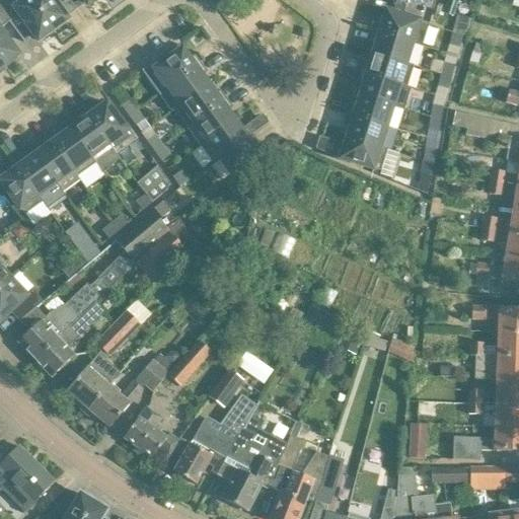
[(0,0),(0,9),(9,22),(19,15),(38,42),(41,39),(42,41),(54,32),(55,34),(55,33),(30,0),(0,0)]
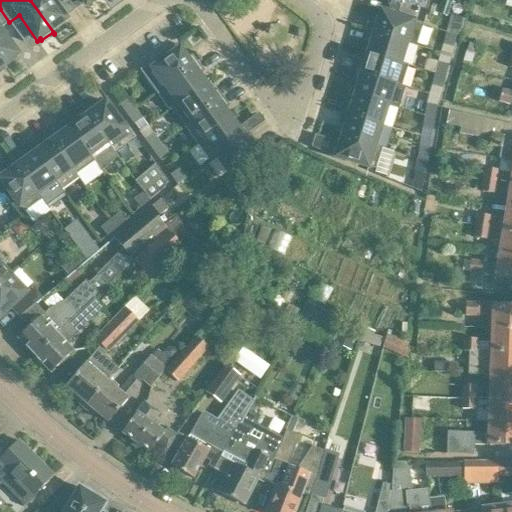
[(30,0),(54,33),(55,33),(54,31),(65,23),(64,22),(66,19),(52,0),(30,0)]
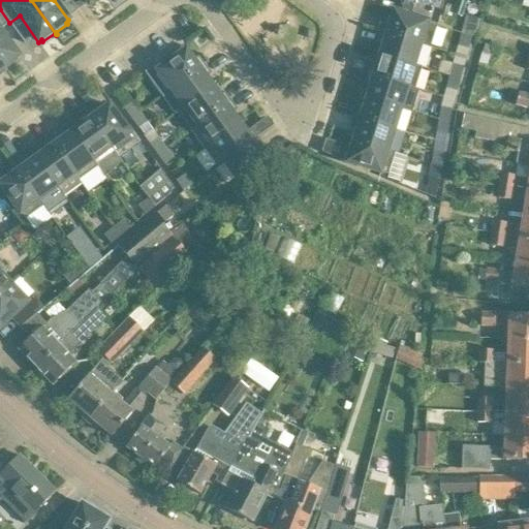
[(409,18),(436,26),(443,2),(442,0),(399,0),(400,1),(402,1),(403,4),(410,2),(412,7),(409,17),(409,18)]
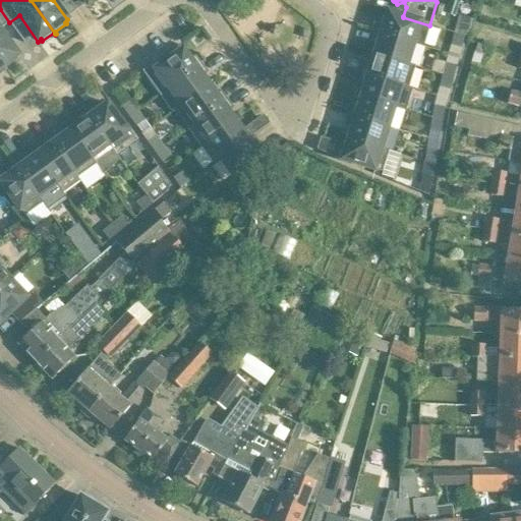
[(450,0),(446,15),(457,19),(463,0),(450,0)]
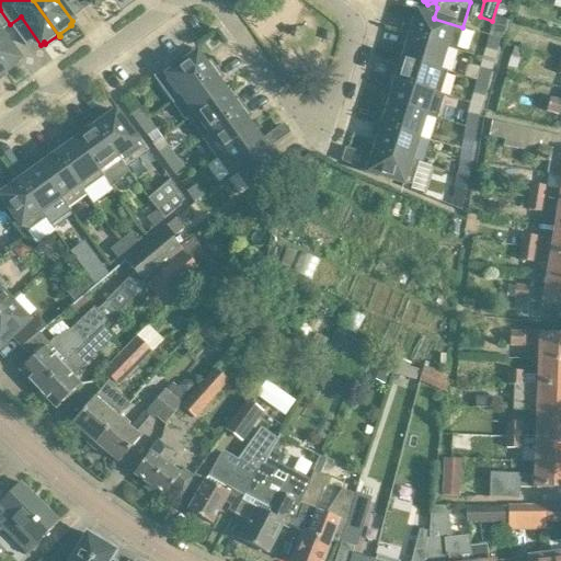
[(0,66),(7,75),(7,73),(18,64),(16,63),(20,60),(0,32),(0,31),(10,24),(0,10),(0,66)]
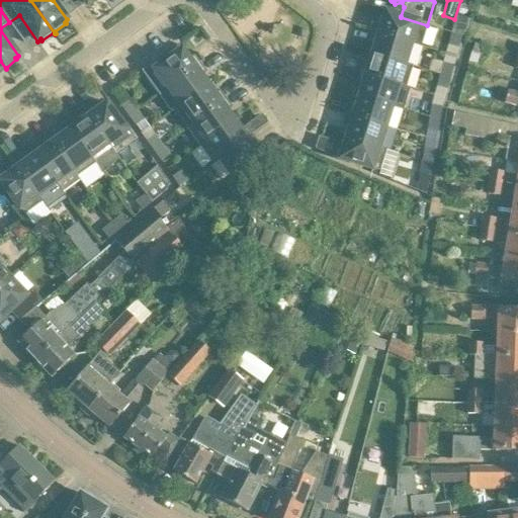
[(401,17),(401,16),(385,11),(381,23),(375,21),(372,31),(421,46),(427,25),(401,17)]
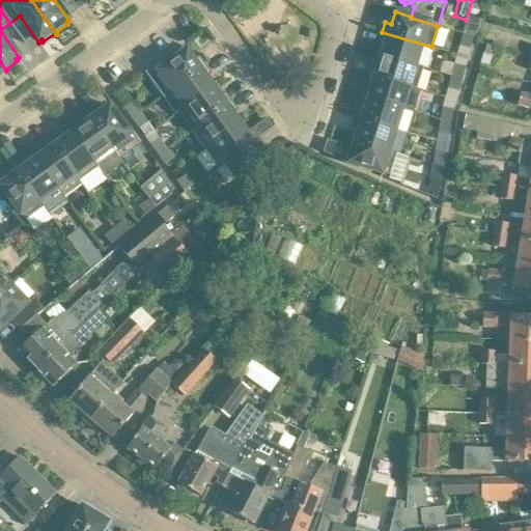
[(463,34),(473,37),(476,25),(466,22),(463,34)]
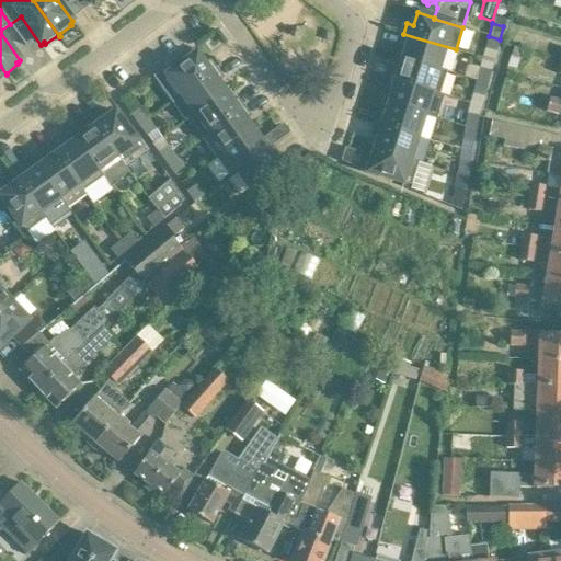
[(456,50),(456,49),(403,34),(399,45),(407,47),(403,58),(447,71),(438,68),(445,47),(456,50)]
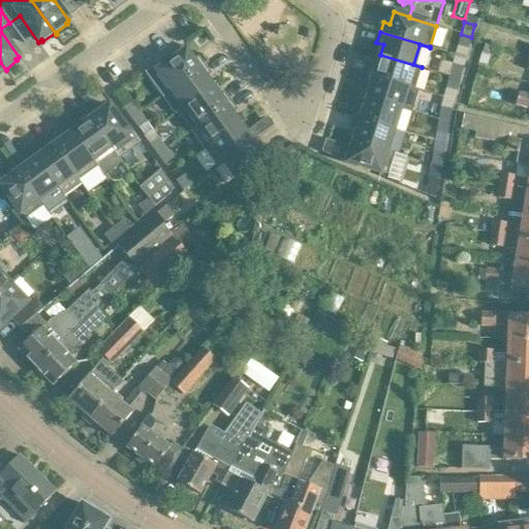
[(468,49),(471,37),(461,34),(458,45),(468,49)]
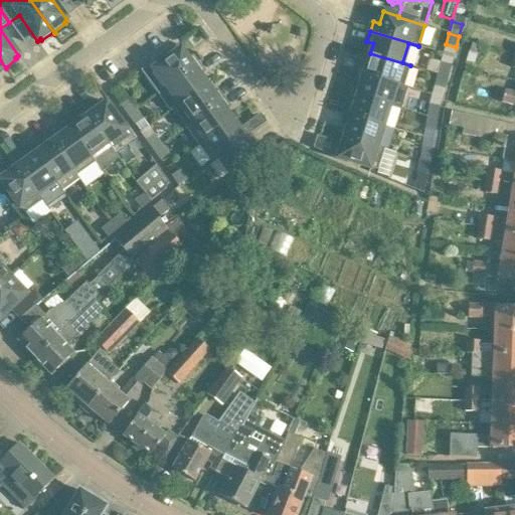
[(167,88),(199,63),(193,54),(188,58),(181,49),(153,69),(150,64),(138,73),(154,97),(167,88)]
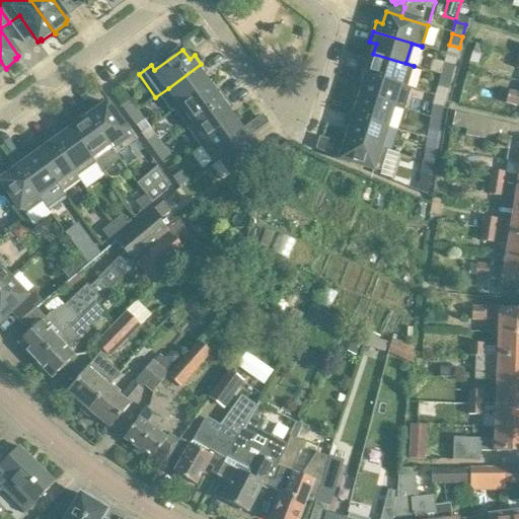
[(406,87),(414,66),(373,54),(369,65),(363,63),(360,73),(406,87)]
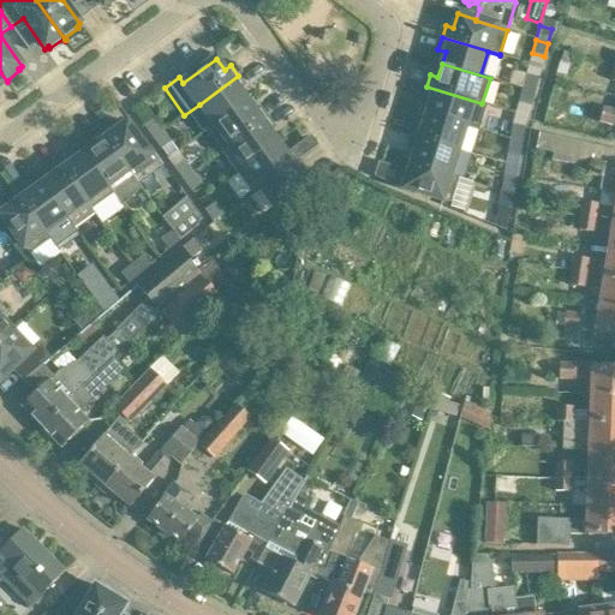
[(523,89),(533,93),(538,78),(526,75),(523,89)]
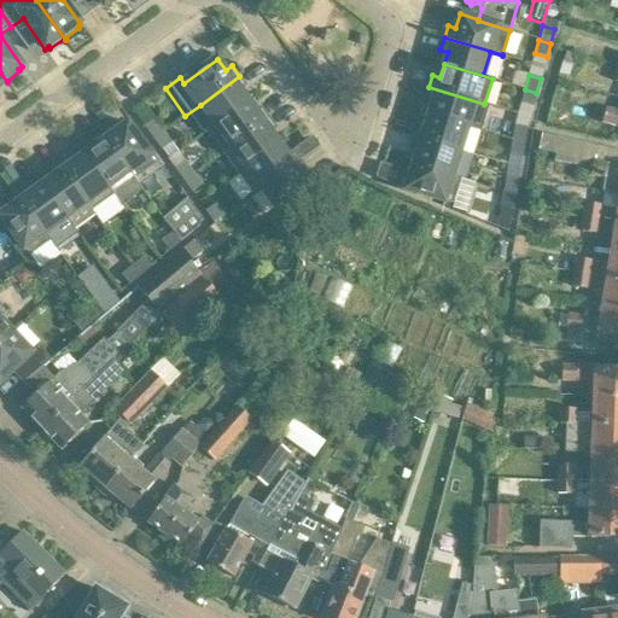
[(208,132),(249,101),(240,91),(246,86),(239,76),(200,105),(215,126),(207,130),(208,132)]
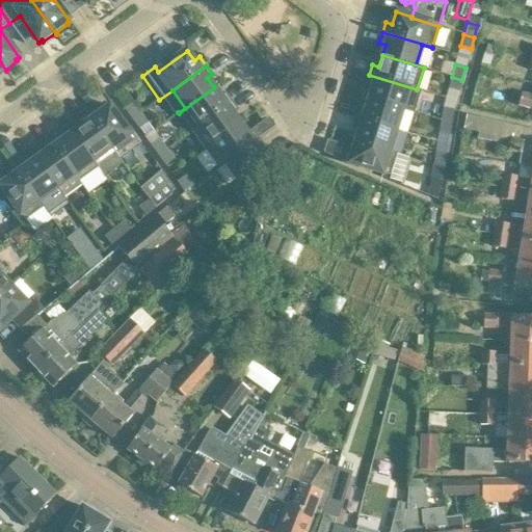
[(417,90),(417,89),(369,75),(366,85),(372,87),(369,99),(402,109),(408,88),(417,90)]
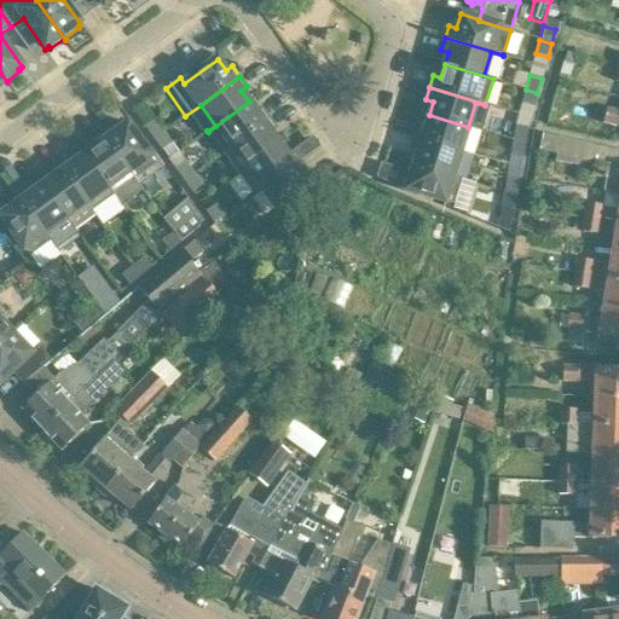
[(533,106),(537,93),(526,90),(521,104),(533,106)]
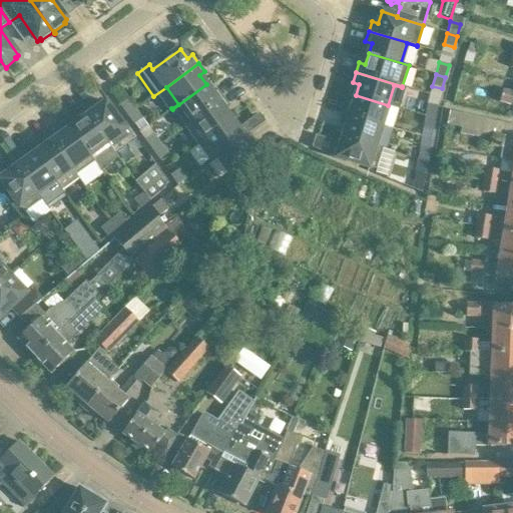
[(184,126),(224,98),(218,89),(212,93),(206,84),(172,109),(184,126)]
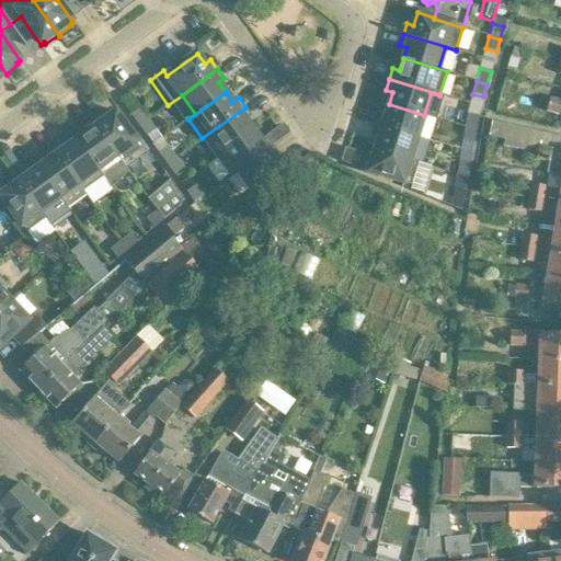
[(560,102),(550,100),(546,111),(560,115),(560,102)]
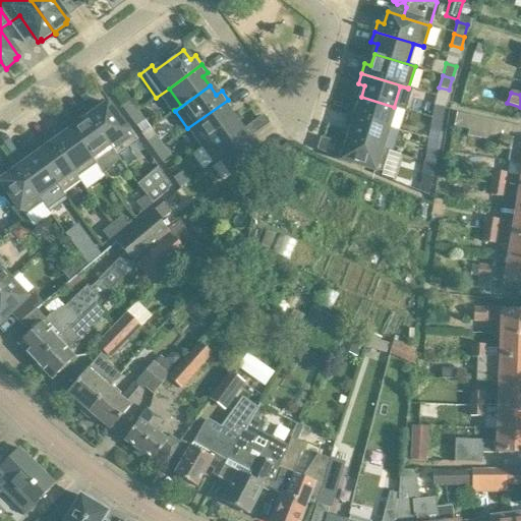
[(388,127),(394,107),(361,97),(358,107),(351,105),(348,115),(388,127)]
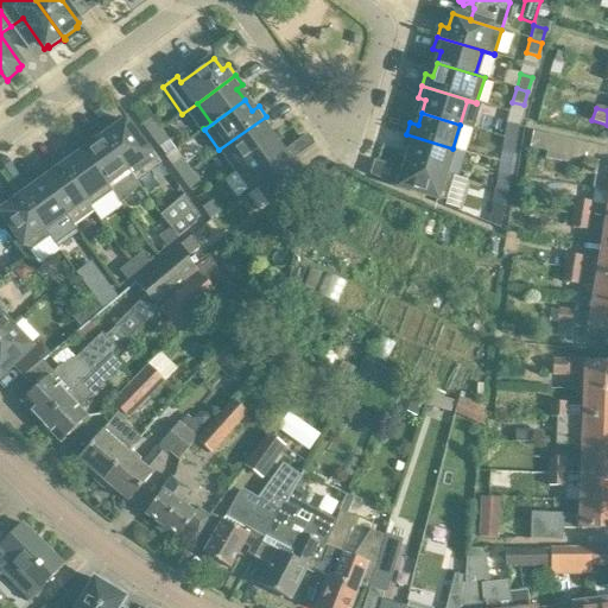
[(234,171),(274,141),(266,131),(273,126),(266,116),(219,150),(234,171)]
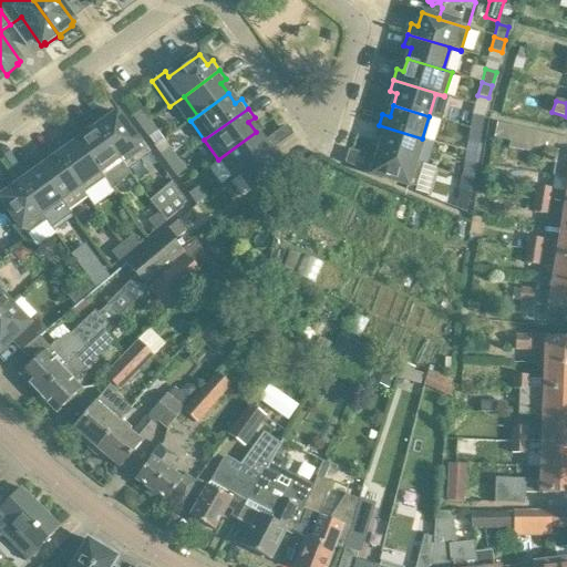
[(141,127),(150,121),(142,110),(133,116),(141,127)]
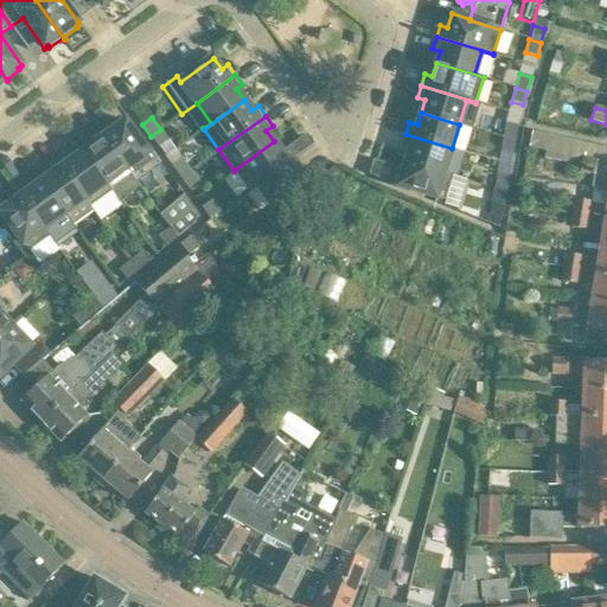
[(152,149),(148,153),(125,121),(114,129),(109,123),(98,131),(127,170),(135,180),(160,163),(152,149)]
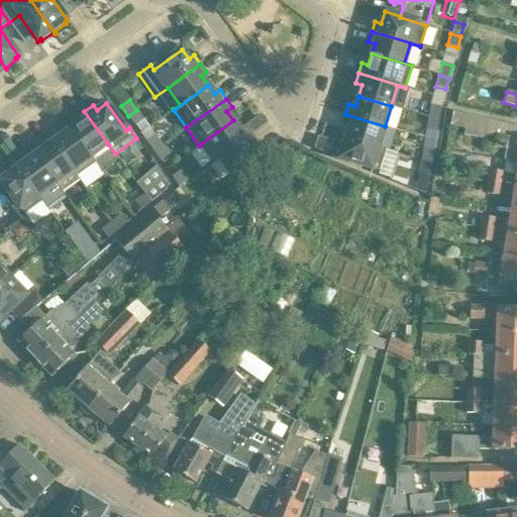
[(428,117),(438,119),(440,107),(430,105),(428,117)]
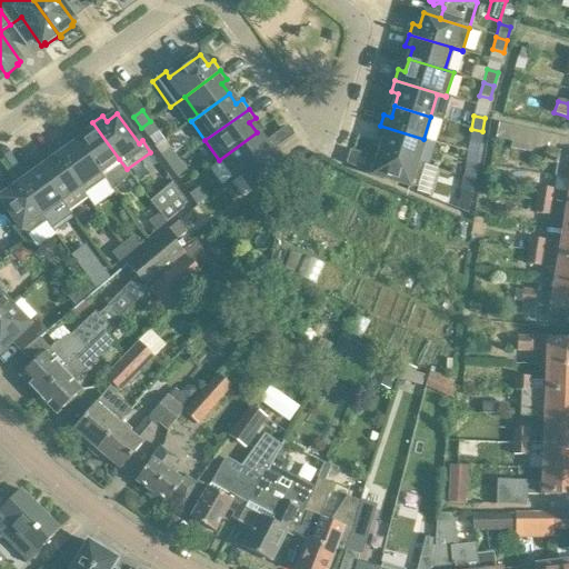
[(150,121),(141,128),(149,139),(158,132),(150,121)]
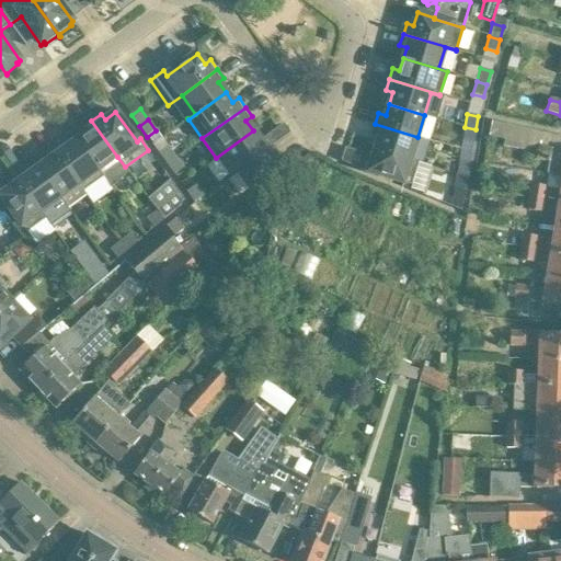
[(125,167),(117,157),(91,121),(82,127),(87,134),(77,140),(103,178),(110,186),(127,170),(125,167)]
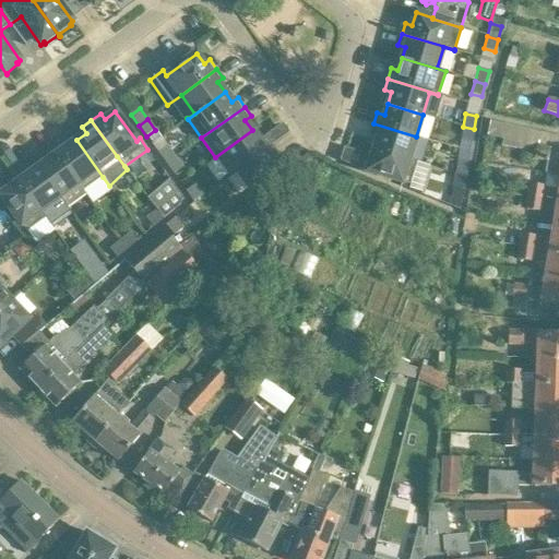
[(550,134),(530,130),(489,121),(487,137),(503,140),(502,147),(535,154),(534,161),(547,163),(545,175),(558,177),(558,149),(549,147),(550,134)]
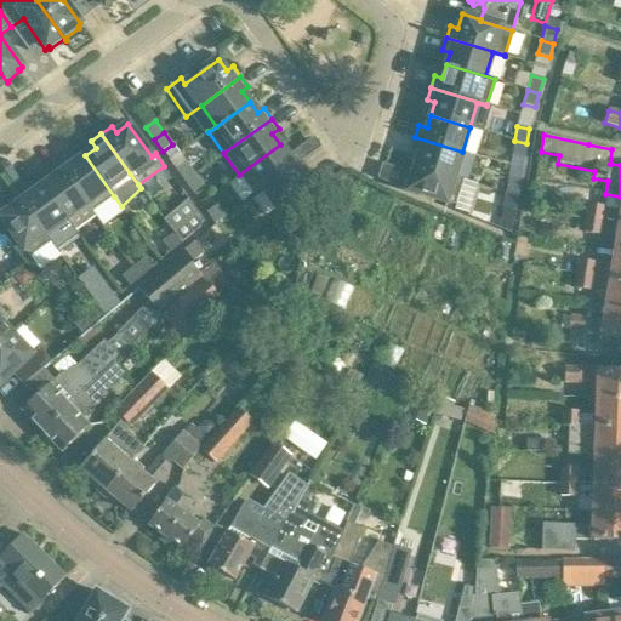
[(455,176),(462,152),(415,137),(411,149),(419,152),(415,165),(463,180),(463,178),(455,176)]
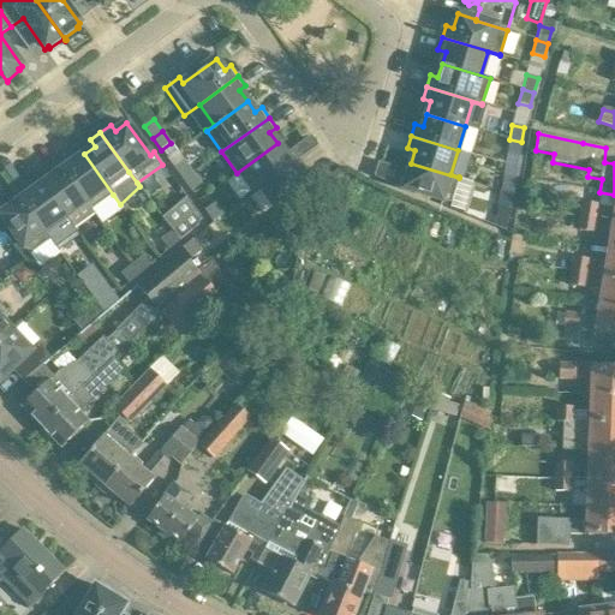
[(519,156),(521,142),(509,139),(507,154),(519,156)]
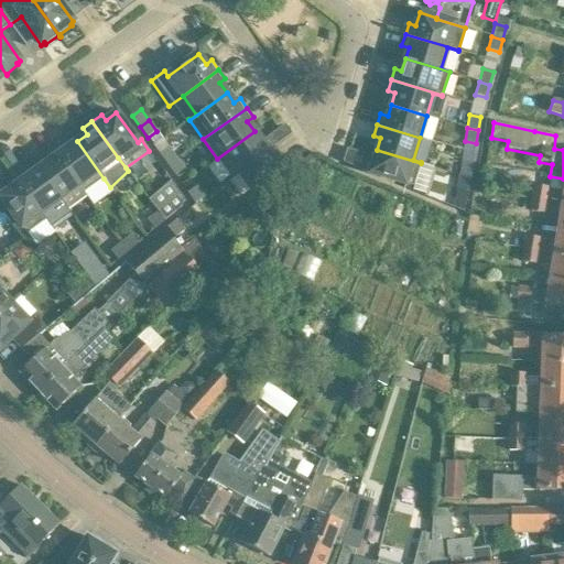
[(231,177),(274,147),(268,137),(261,141),(255,131),(217,159),(231,177)]
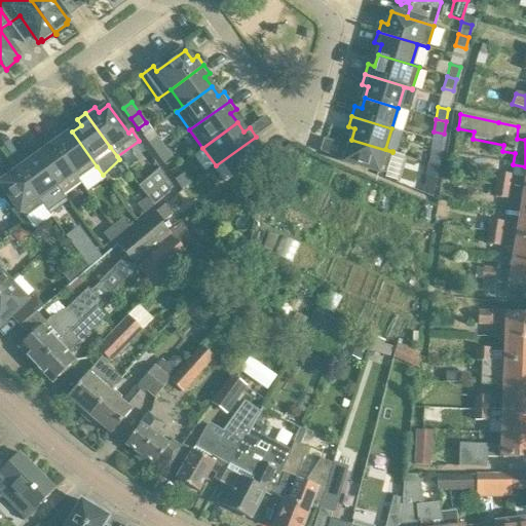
[(79,179),(97,166),(72,132),(63,139),(59,133),(49,139),(79,179)]
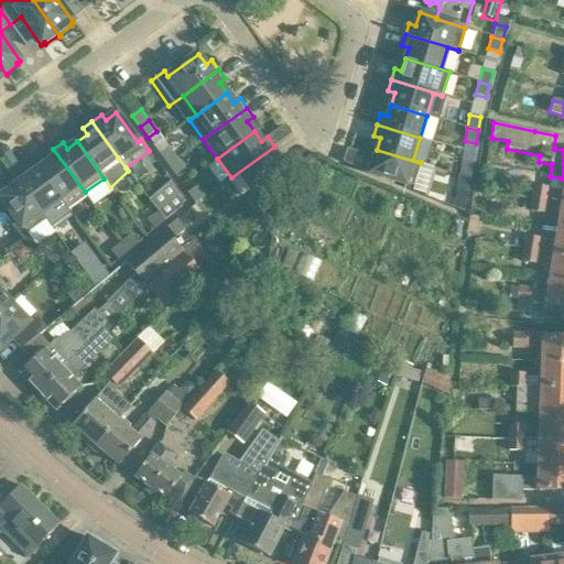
[(252,193),(264,184),(283,171),(275,160),(281,155),(274,147),(231,177),(231,179),(239,173),(252,193)]
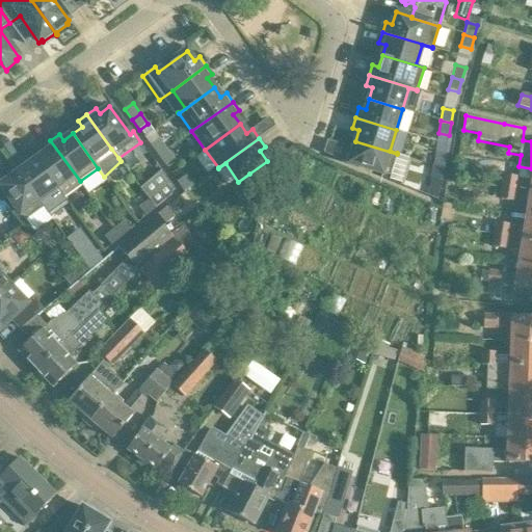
[(158,156),(166,150),(159,139),(151,145),(158,156)]
